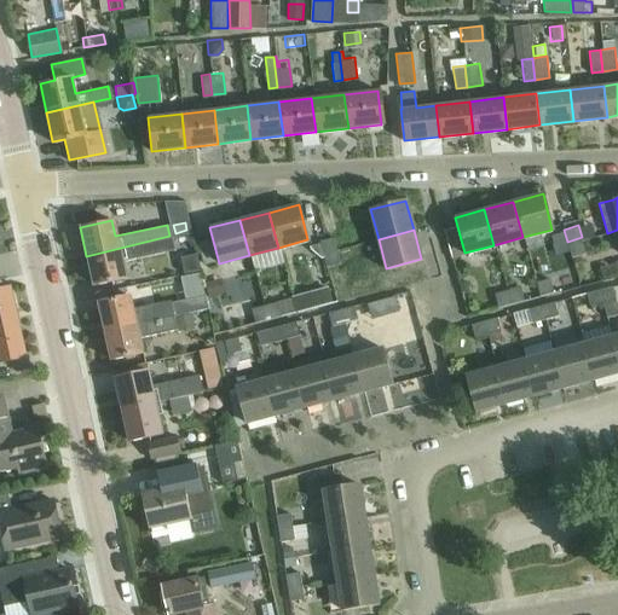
[(169,237),(169,236),(86,256),(92,284),(123,277),(120,260),(174,248),(172,237),(169,237)]
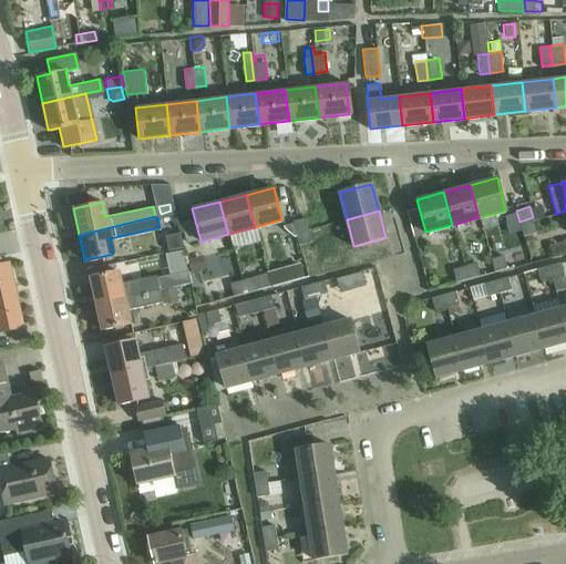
[(292,219),(297,233),(309,229),(306,216),(292,219)]
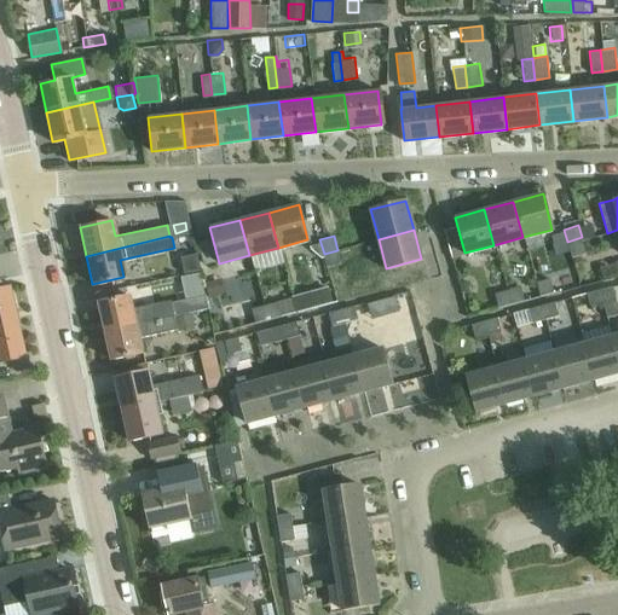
[(582,237),(567,242),(572,256),(587,251),(582,237)]
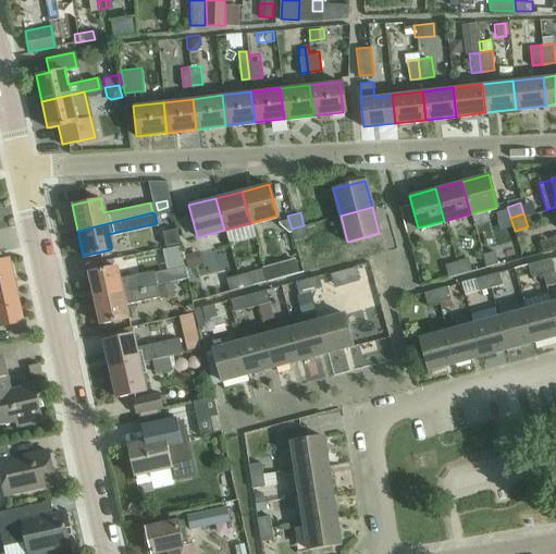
[(307,236),(304,225),(292,229),(295,239),(307,236)]
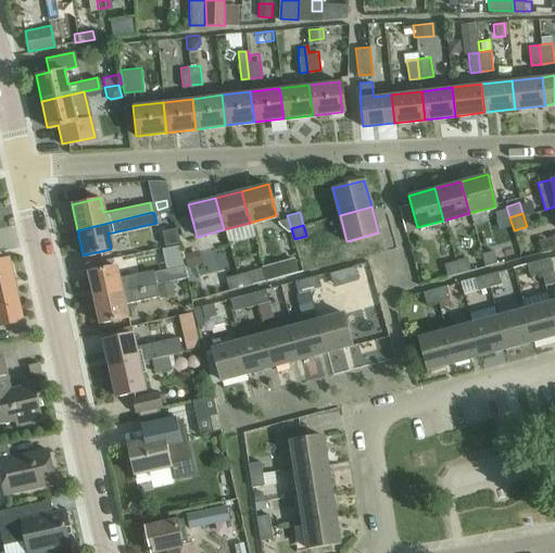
[(162,230),(165,244),(178,241),(175,228),(162,230)]
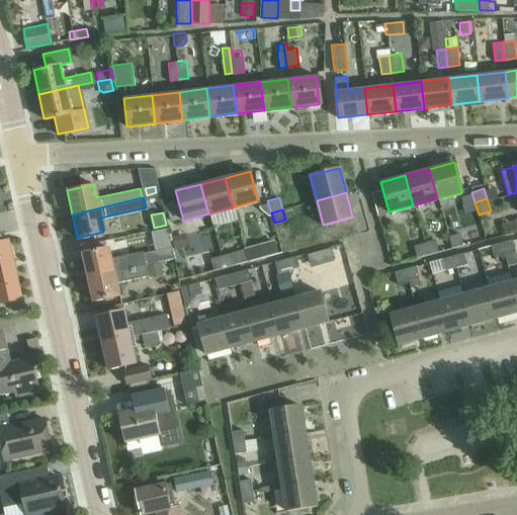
[(184,232),(170,235),(173,248),(187,244),(184,232)]
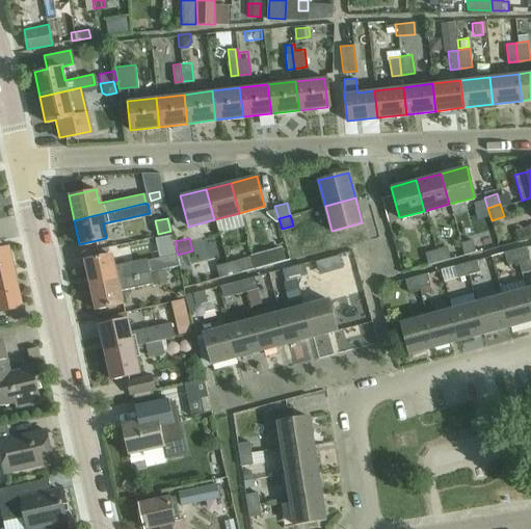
[(461,241),(465,254),(476,249),(473,238),(461,241)]
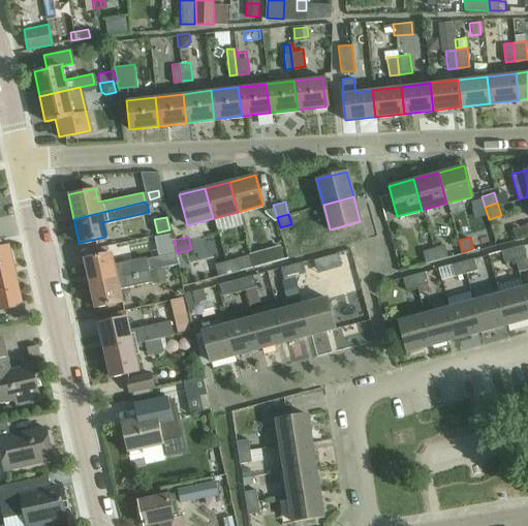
[(253,267),(284,256),(280,243),(249,252),(253,267)]
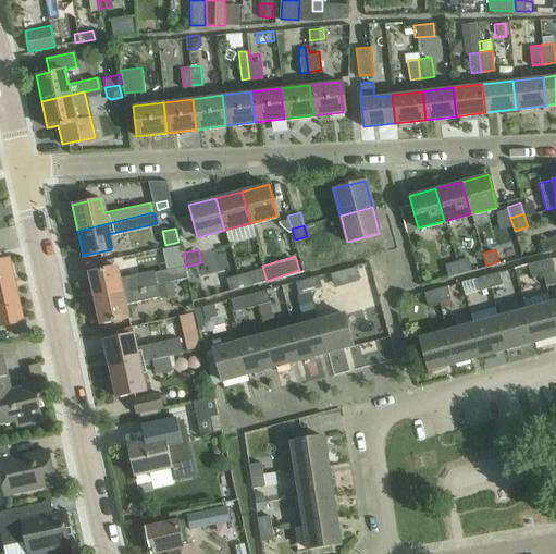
[(455,260),(458,272),(471,269),(468,256),(455,260)]
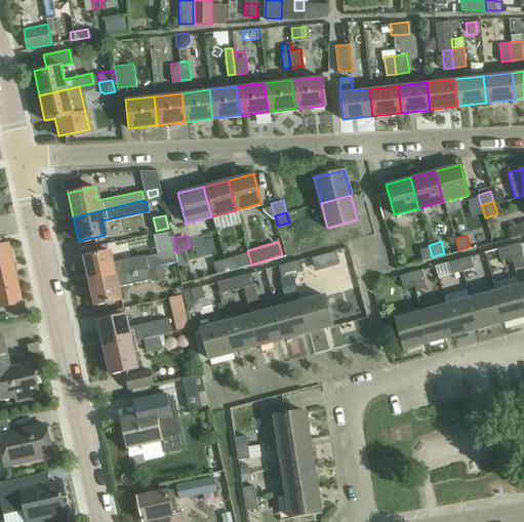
[(508,245),(511,257),(513,256),(515,268),(523,265),(523,262),(519,242),(508,245)]
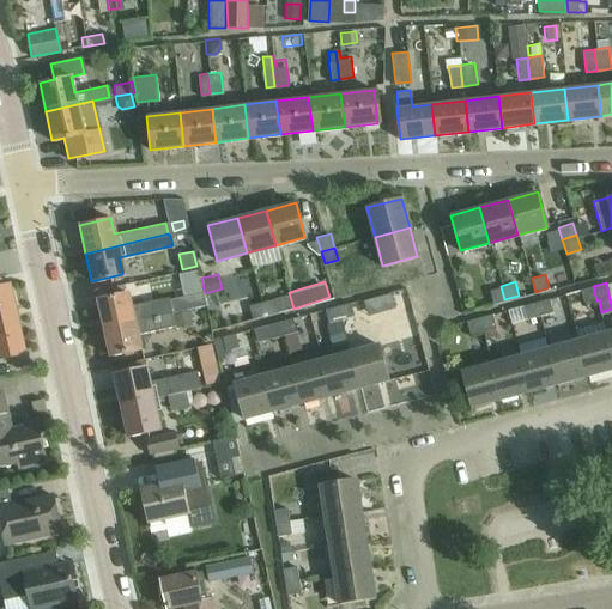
[(8,284),(0,286),(0,322),(17,320),(8,284)]
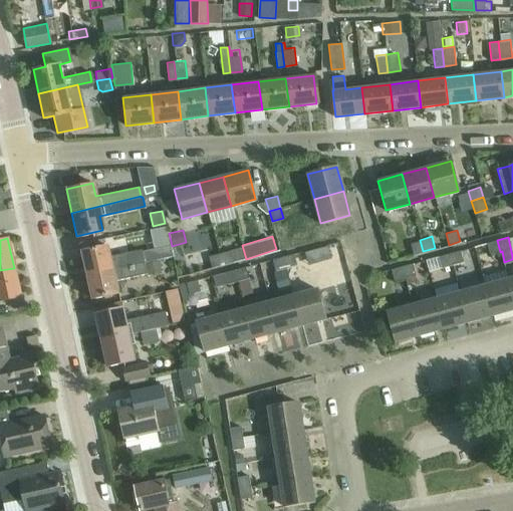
[(414,254),(423,251),(420,240),(411,243),(414,254)]
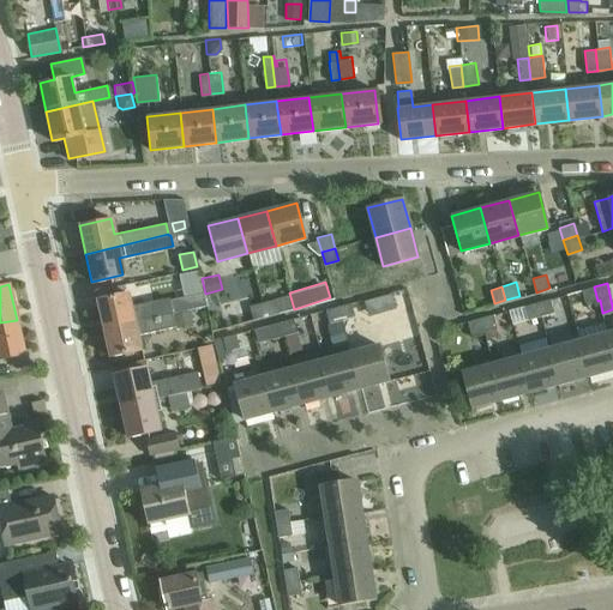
[(584,303),(598,301),(594,287),(581,289),(584,303)]
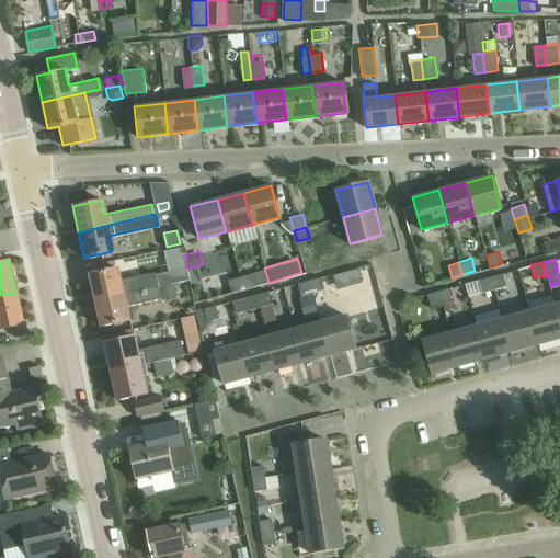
[(116,268),(88,274),(93,300),(156,286),(178,282),(190,280),(186,268),(181,268),(178,269),(153,274),(120,282),(116,268)]
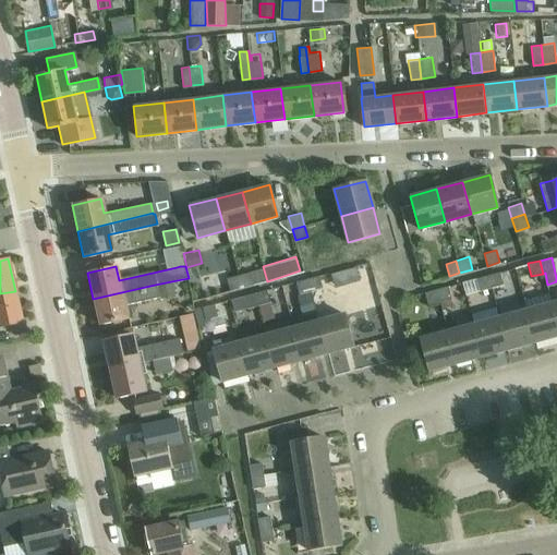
[(487,274),(491,287),(504,284),(500,270),(487,274)]
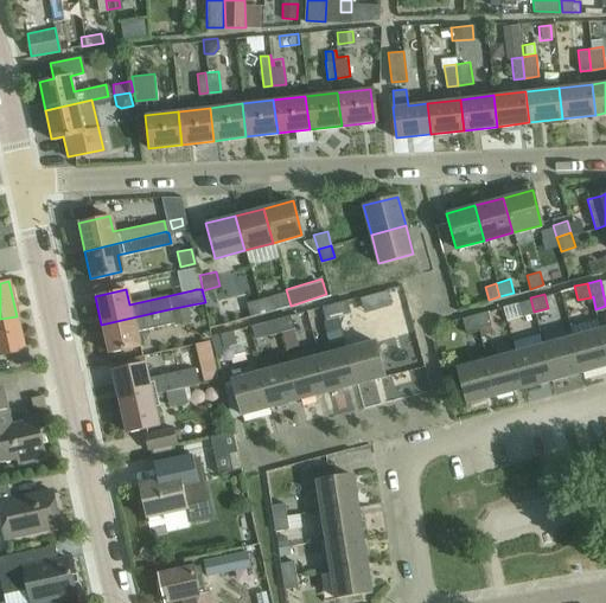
[(257,299),(261,313),(276,308),(273,295),(257,299)]
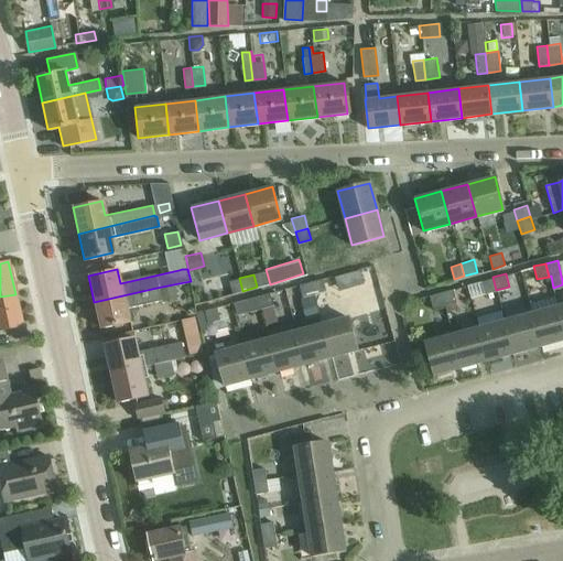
[(309,281),(313,294),(326,291),(323,277),(309,281)]
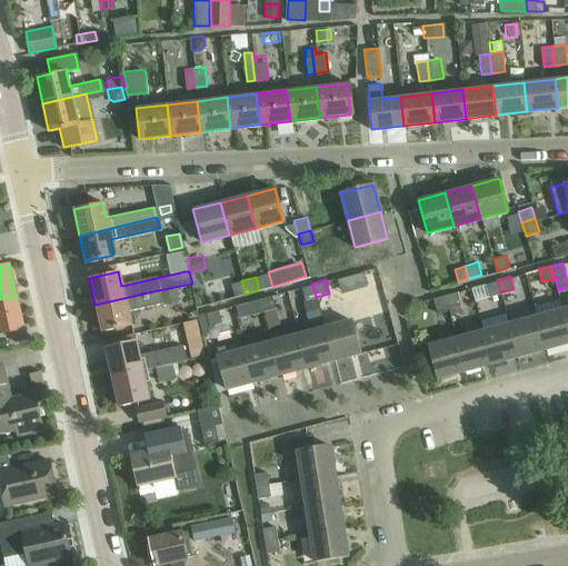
[(489,296),(500,293),(497,279),(486,283),(489,296)]
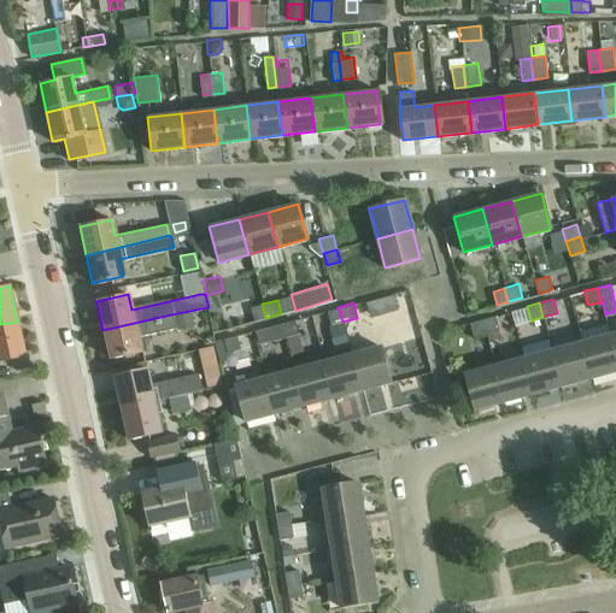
[(254,320),(265,318),(262,304),(251,306),(254,320)]
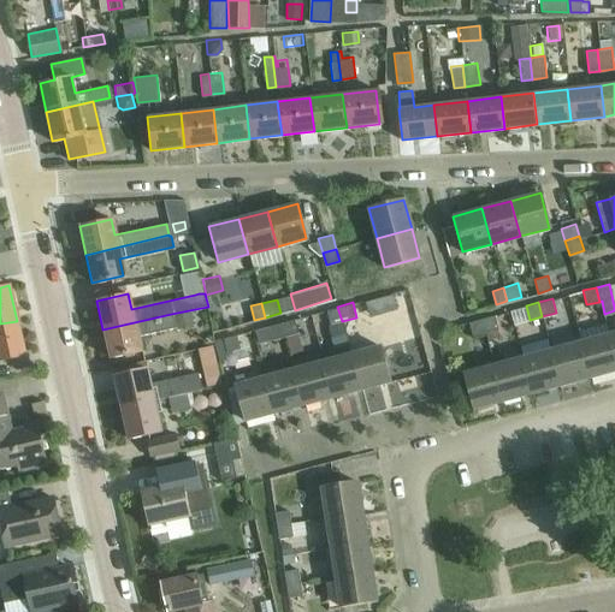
[(330,325),(342,321),(337,307),(326,309),(330,325)]
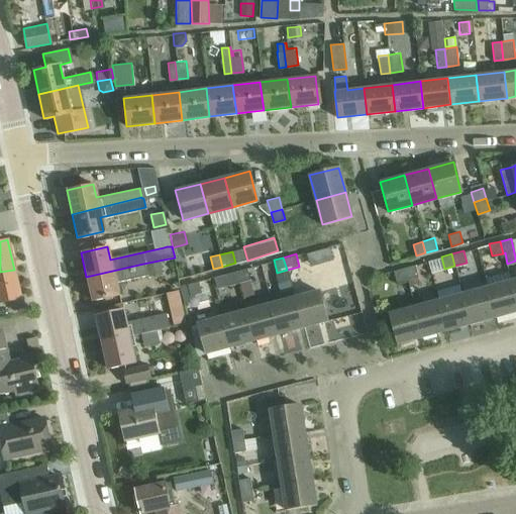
[(115,282),(146,275),(143,264),(86,277),(91,301),(118,295),(115,282)]
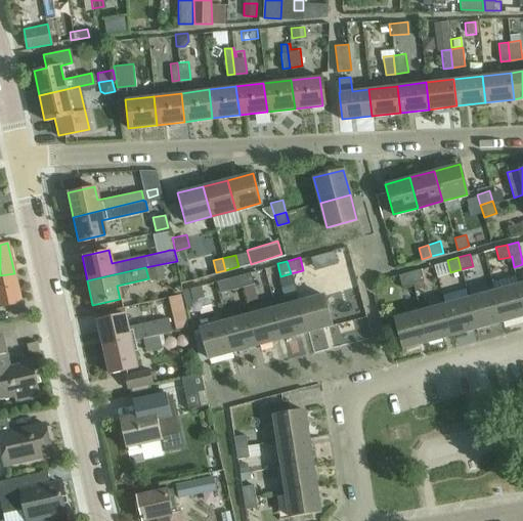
[(419,268),(407,271),(410,283),(422,279),(419,268)]
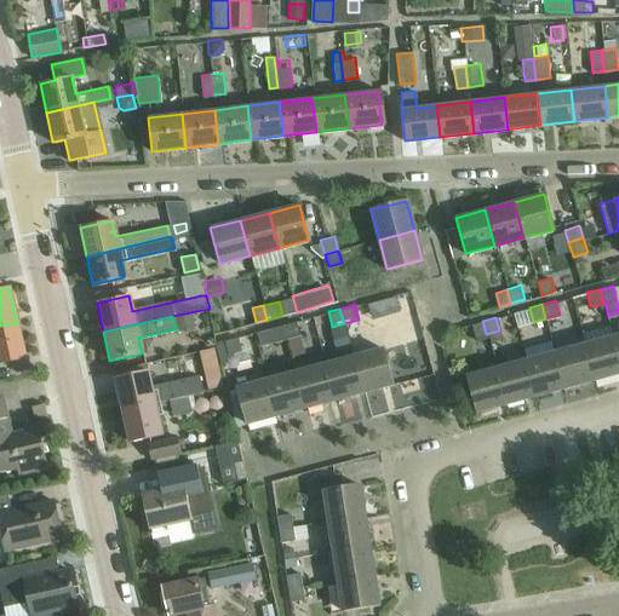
[(282,324),(285,338),(301,334),(297,321),(282,324)]
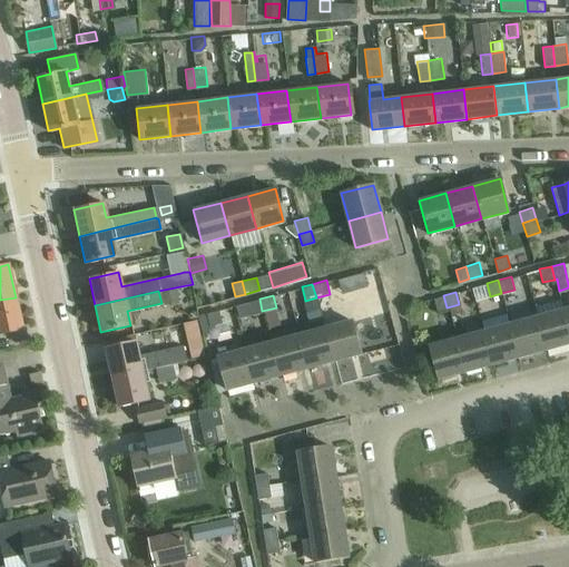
[(435,311),(447,308),(443,295),(432,299),(435,311)]
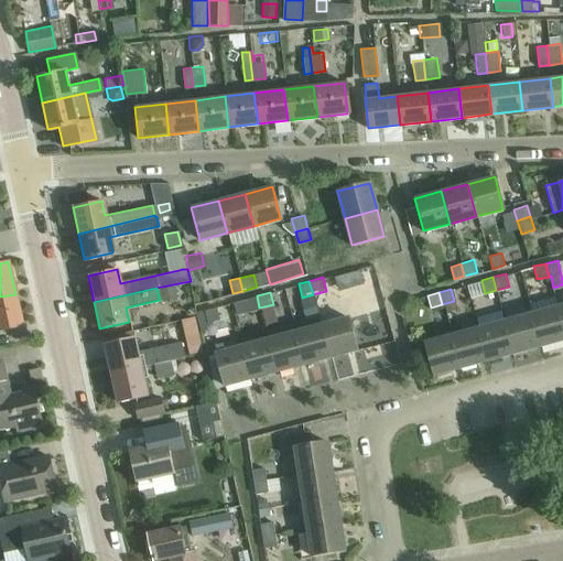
[(0,330),(22,325),(15,294),(0,297),(0,330)]
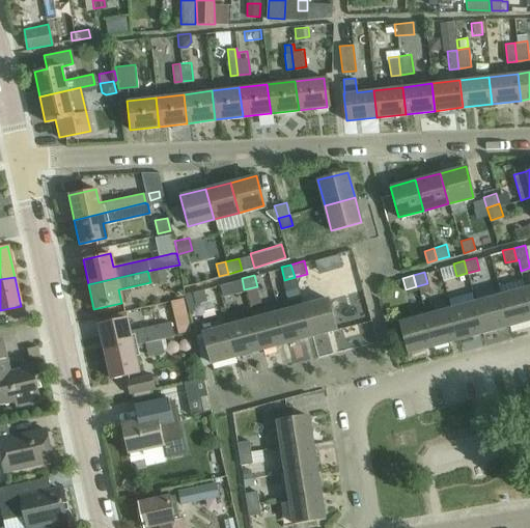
[(284,280),(282,281),(287,300),(299,297),(295,277),(284,280)]
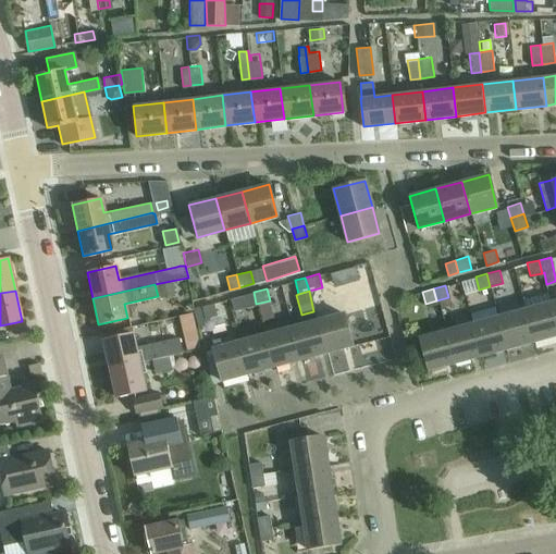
[(246,306),(256,304),(254,292),(244,294),(246,306)]
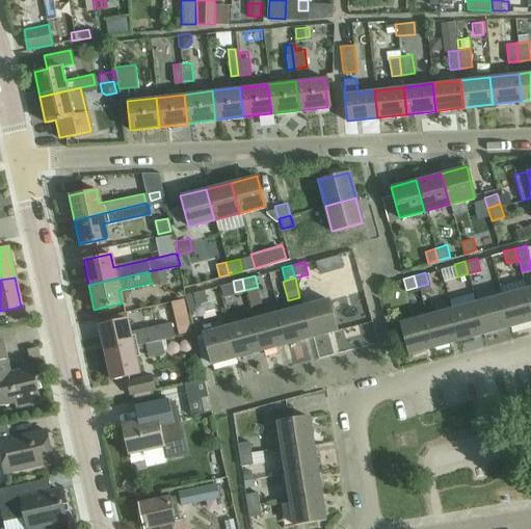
[(184,293),(189,312),(202,309),(200,302),(208,300),(205,288),(184,293)]
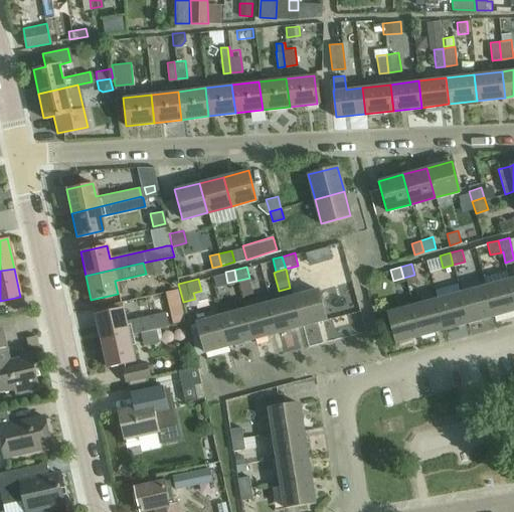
[(484,286),(492,316),(513,310),(513,300),(508,280),(484,286)]
